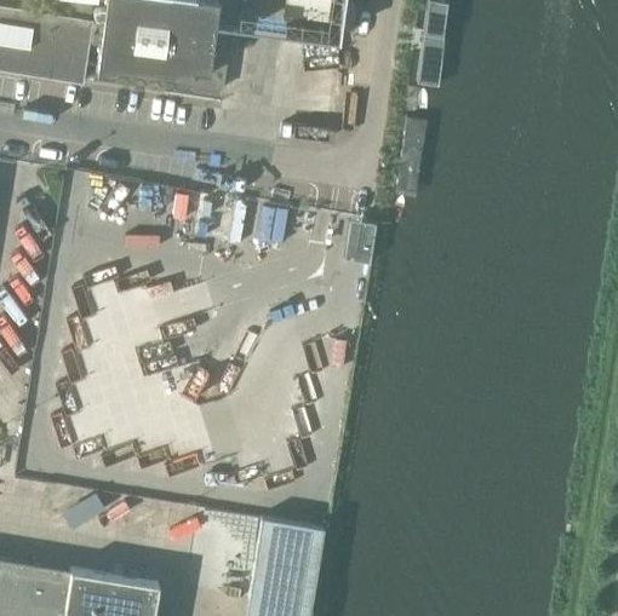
[(0,0),(0,70),(84,85),(95,22),(0,6),(0,0)]
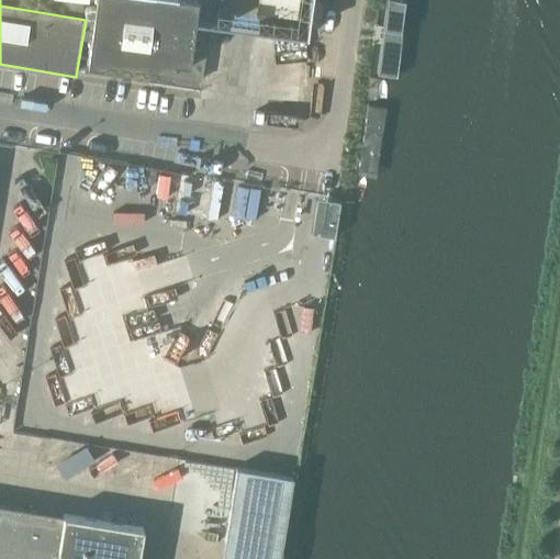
[(97,0),(88,66),(103,67),(104,67),(108,64),(113,65),(118,69),(119,68),(118,68),(122,65),(127,66),(132,71),(132,70),(136,67),(142,68),(145,74),(146,73),(150,69),(156,70),(159,75),(175,77),(176,64),(196,67),(196,64),(204,65),(201,82),(203,84),(212,24),(215,1),(215,0),(97,0)]
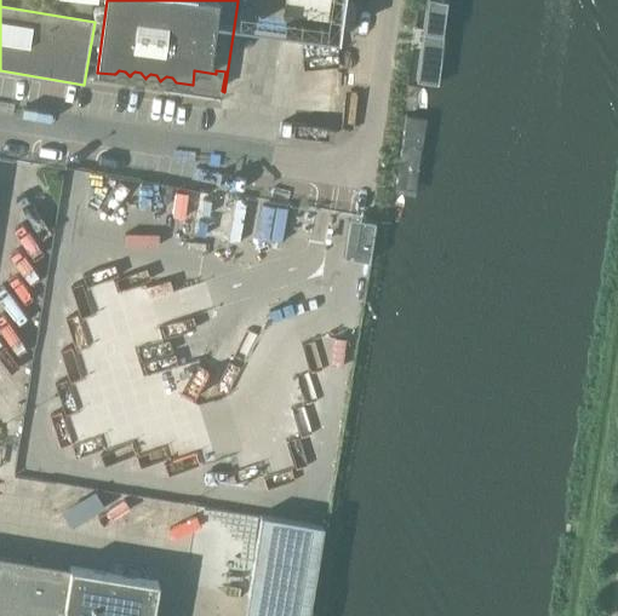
[(412,69),(404,133),(423,136),(431,72),(412,69)]
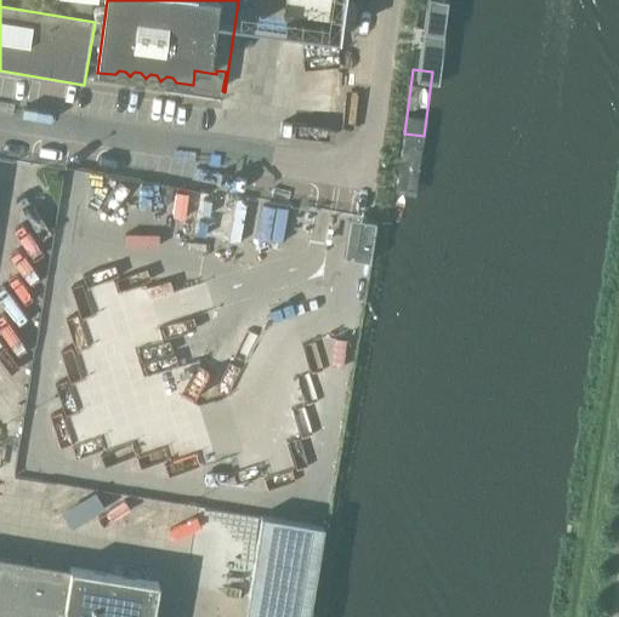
[(424,143),(409,142),(397,228),(412,230),(424,143)]
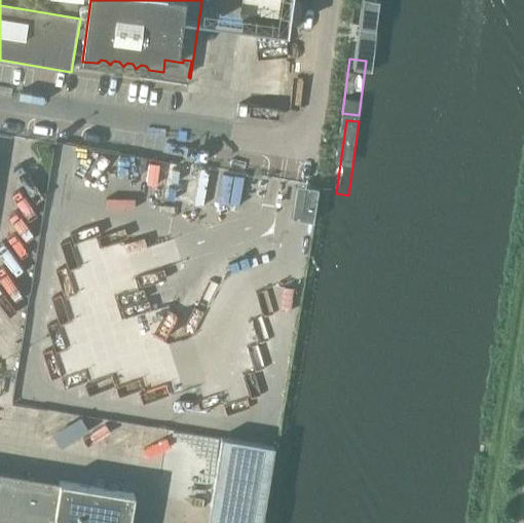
[(181,169),(172,166),(165,202),(204,210),(211,173),(201,172),(181,169)]
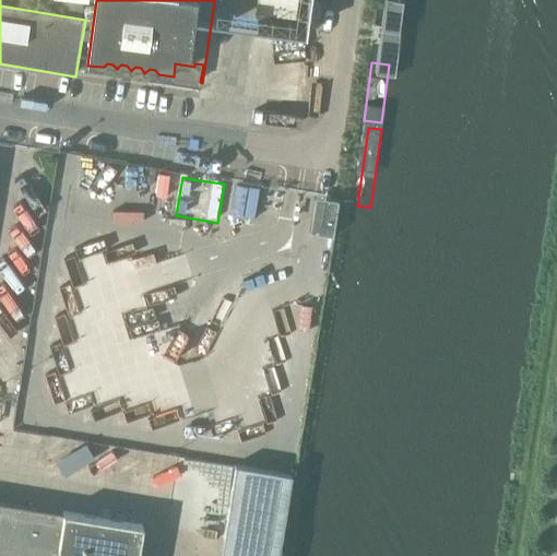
[(327,201),(322,228),(335,231),(340,203),(327,201)]
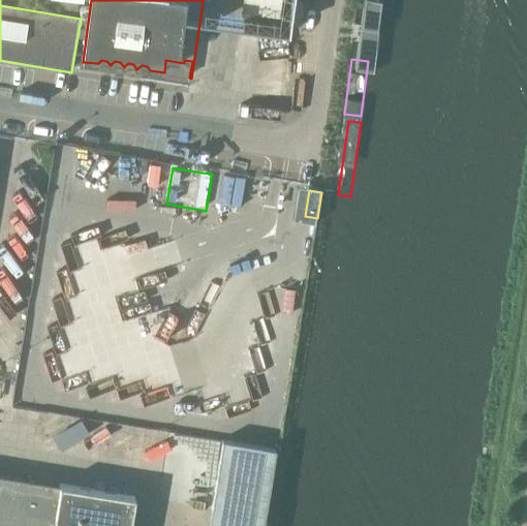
[(224,443),(213,512),(267,520),(277,452),(224,443)]
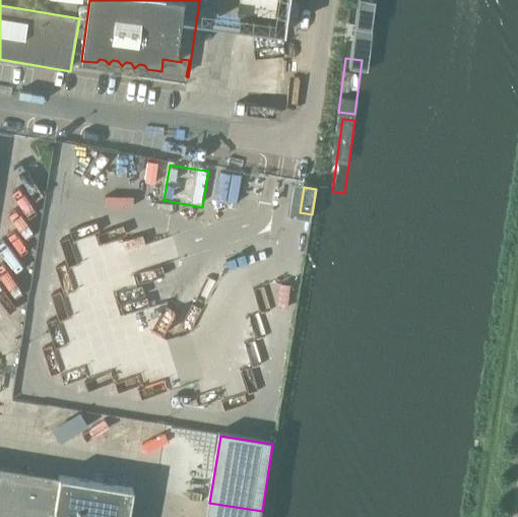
[(130,516),(134,492),(0,469),(0,516),(130,516)]
